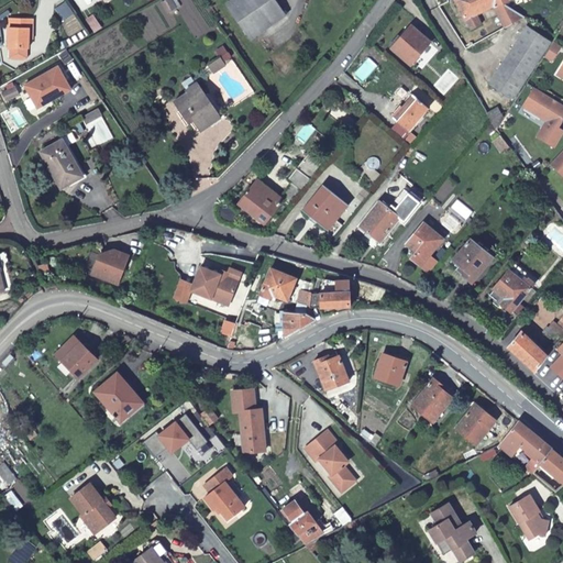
[(232,0),(225,4),(250,41),(285,17),(273,0),(232,0)]
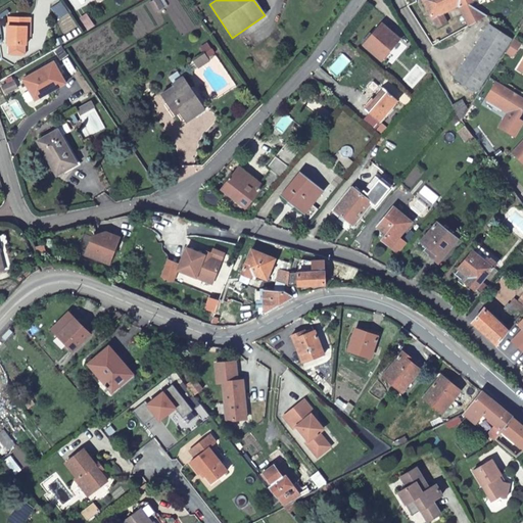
[(467,3),(465,0),(422,0),(433,19),(433,18),(439,29),(447,24),(442,14),(459,5),(460,7),(461,7),(470,25),(486,15),(467,3)]
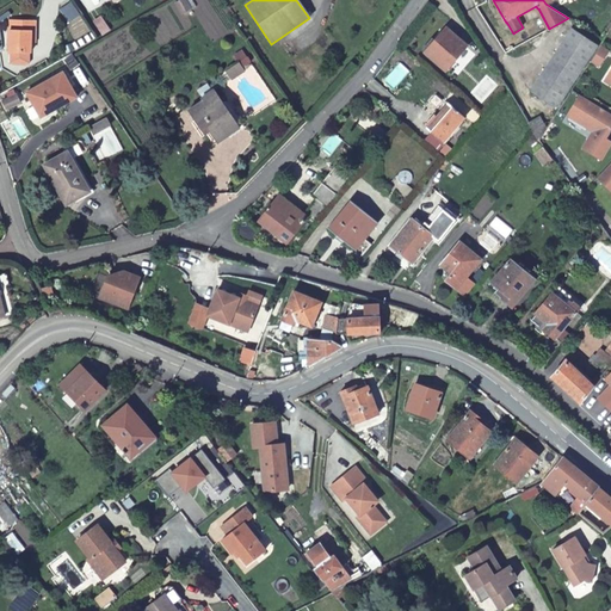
[(32,55),(34,36),(37,36),(37,24),(11,24),(11,55),(32,55)]
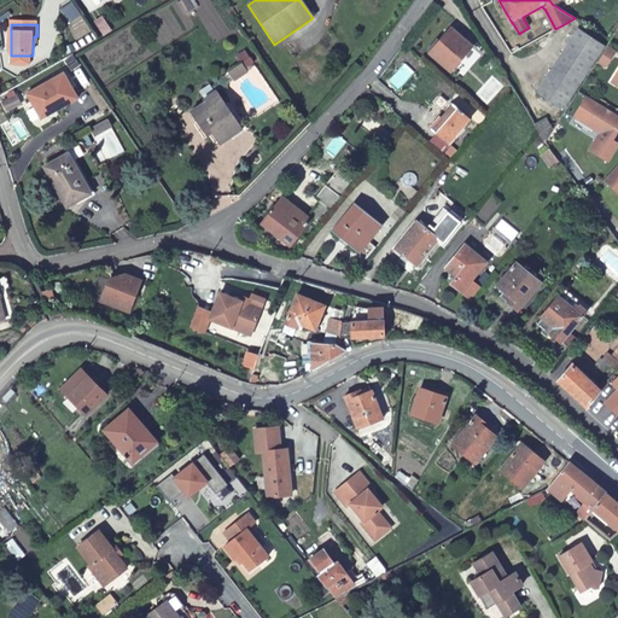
[(577,28),(535,93),(563,110),(604,45),(577,28)]
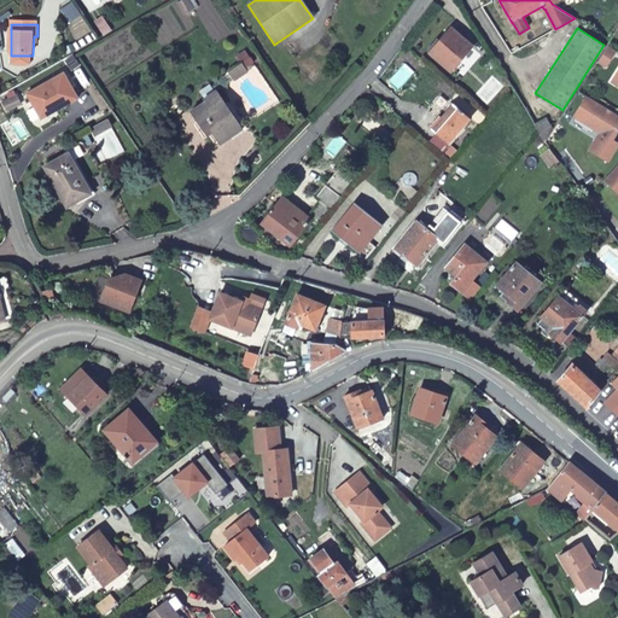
[(471,46),(452,29),(442,41),(443,42),(432,54),(450,69),(471,46)]
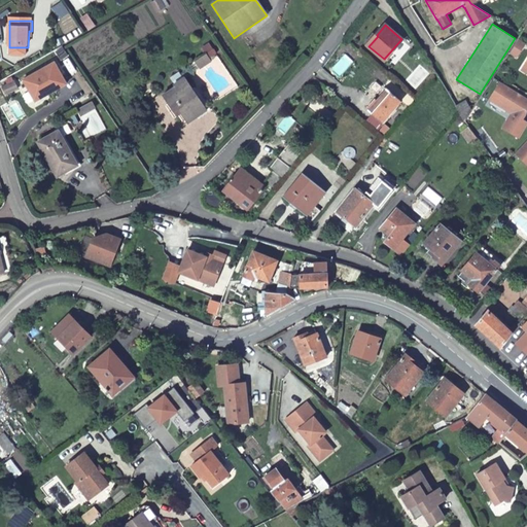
[(517,38),(508,50),(516,55),(524,42),(517,38)]
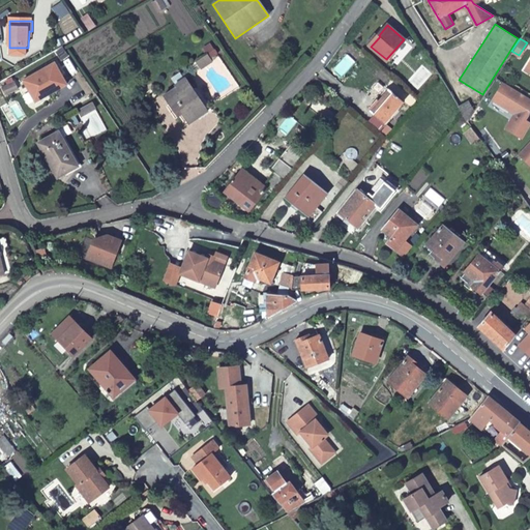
[(56,69),(25,88),(38,109),(68,90),(56,69)]
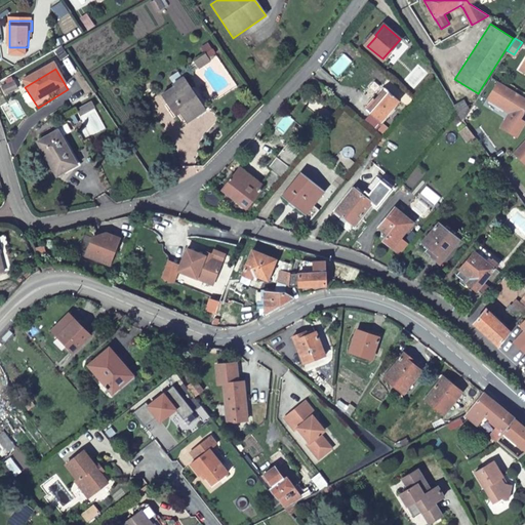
[(177,111),(188,125),(197,119),(195,114),(204,108),(187,83),(184,79),(173,86),(175,88),(162,97),(173,114),(177,111)]
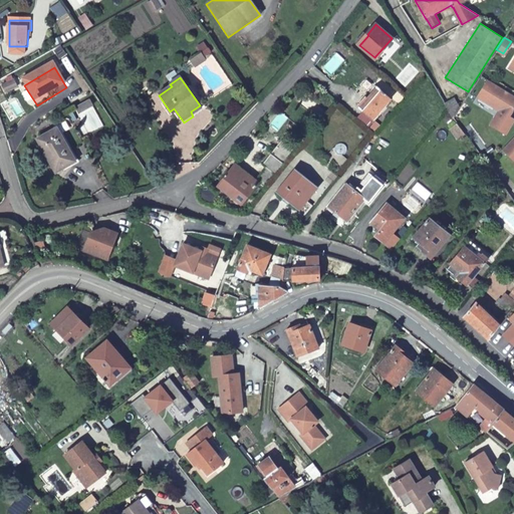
[(513,105),(513,93),(487,77),(477,94),(499,108),(490,123),(504,133),(513,117),(513,116),(507,112),(512,104),(513,105)]
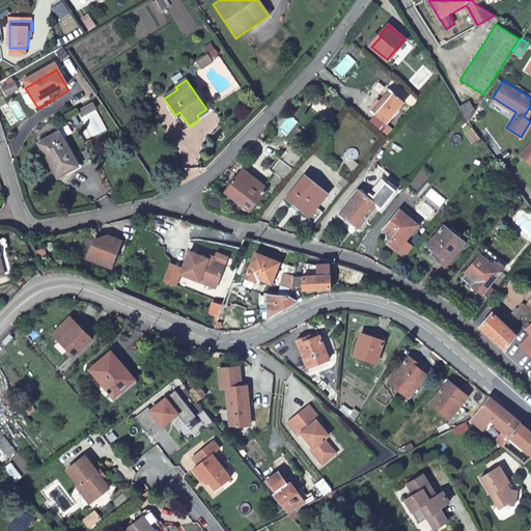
[(403,102),(390,89),(380,101),(384,105),(375,115),(386,123),(403,102)]
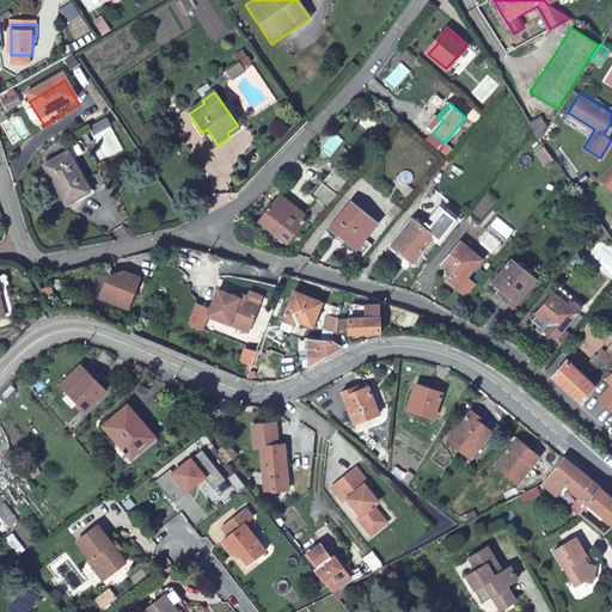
[(23,112),(19,104),(6,111),(11,120),(23,112)]
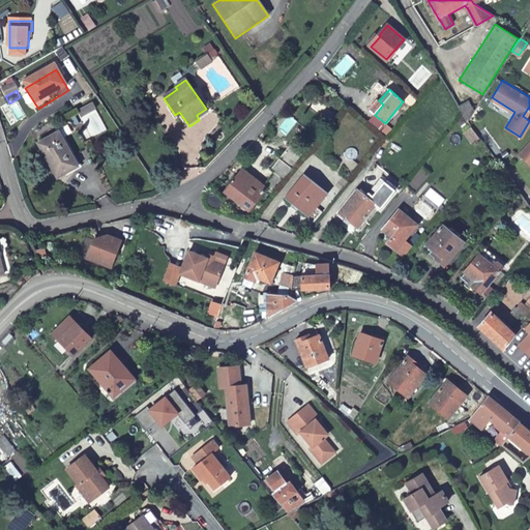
[(461,112),(464,115),(468,122),(474,111),(466,106),(461,112)]
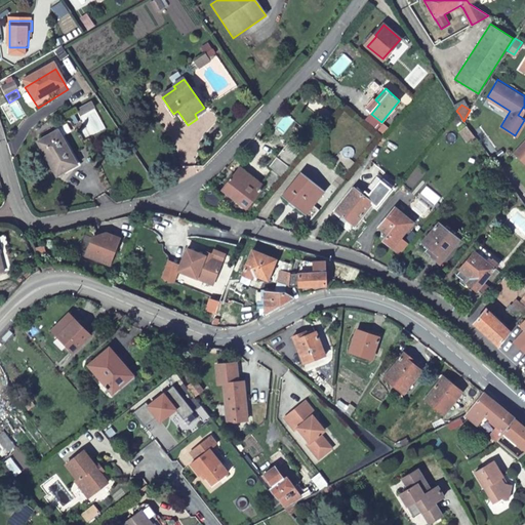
[(92,107),(79,115),(82,120),(95,112),(92,107)]
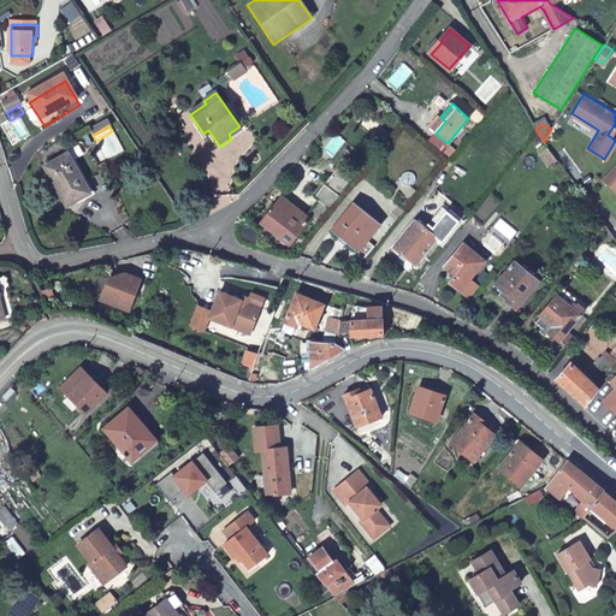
[(557,160),(548,147),(539,153),(549,166),(557,160)]
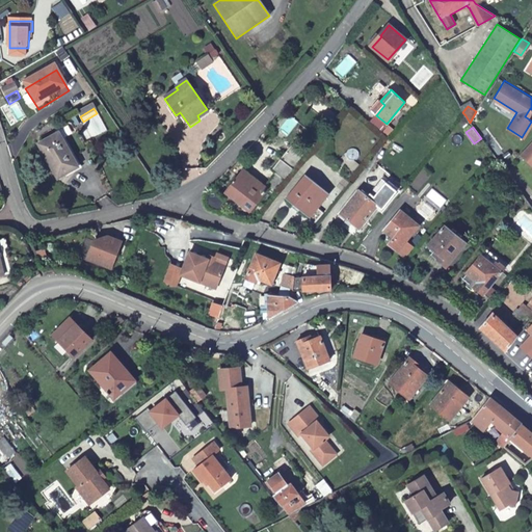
[(43,144),(61,179),(80,168),(62,135),(43,144)]
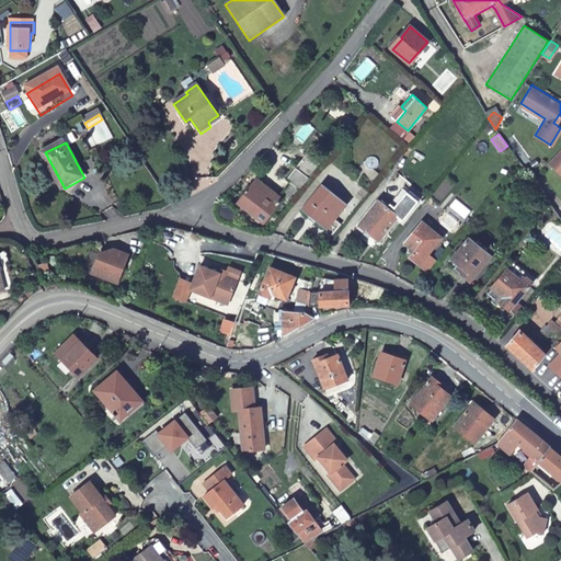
[(560,147),(541,168),(558,183),(560,179),(560,147)]
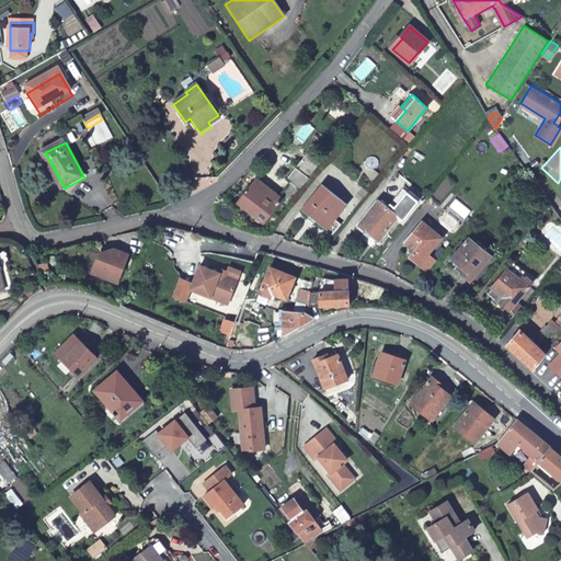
[(282,199),(256,180),(238,202),(263,222),(282,199)]
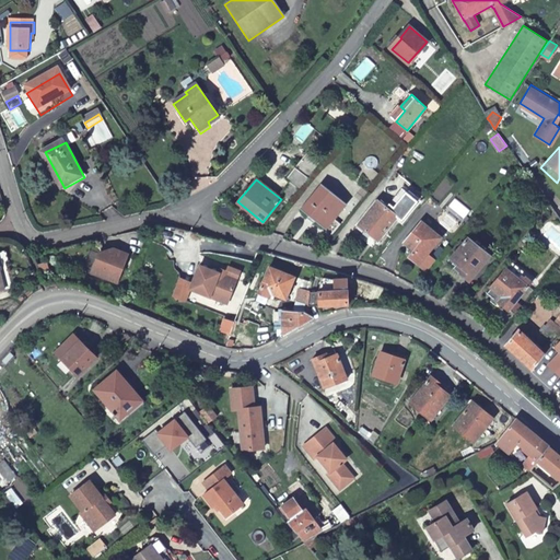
[(335,196),(322,185),(301,210),(327,230),(343,209),(331,199),(335,196)]
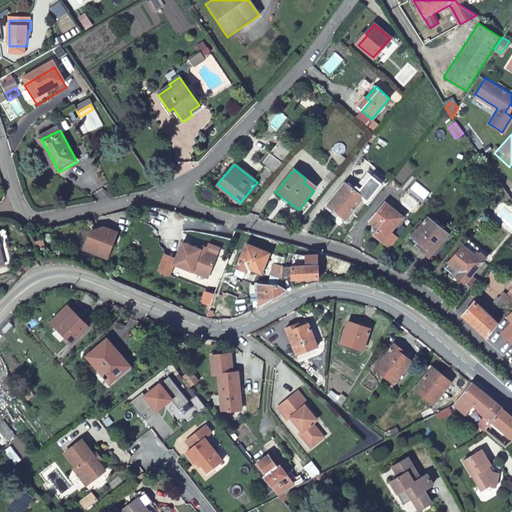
[(382,184),(370,175),(357,193),(345,184),(327,206),(345,221),(363,197),(368,202),(382,184)]
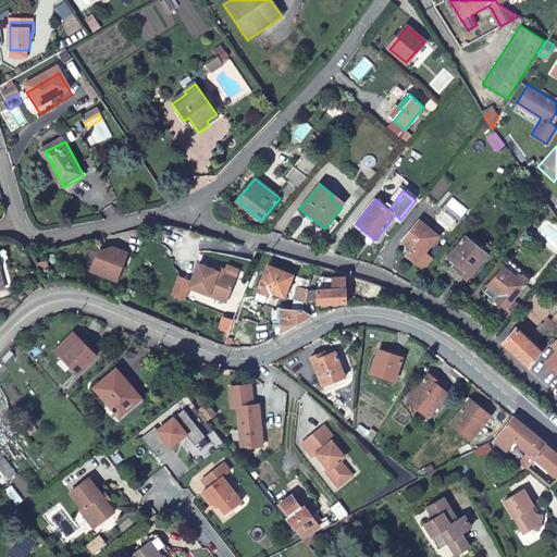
[(416,263),(438,237),(419,222),(401,242),(411,249),(406,256),(416,263)]
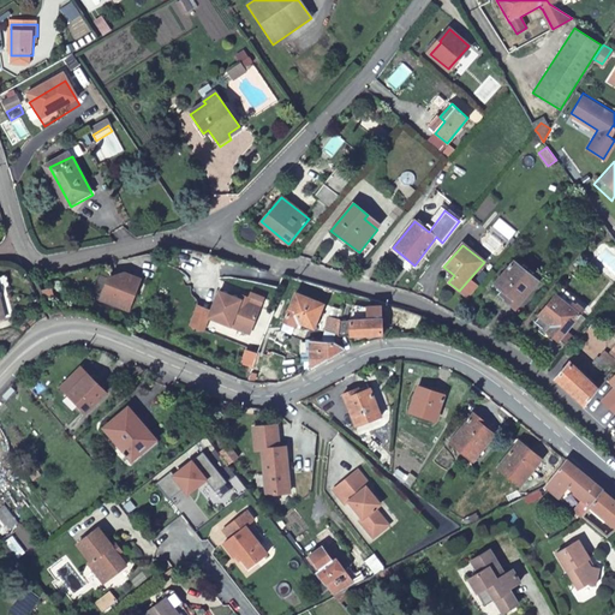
[(538,282),(513,262),(494,284),(509,296),(505,302),(515,310),(538,282)]
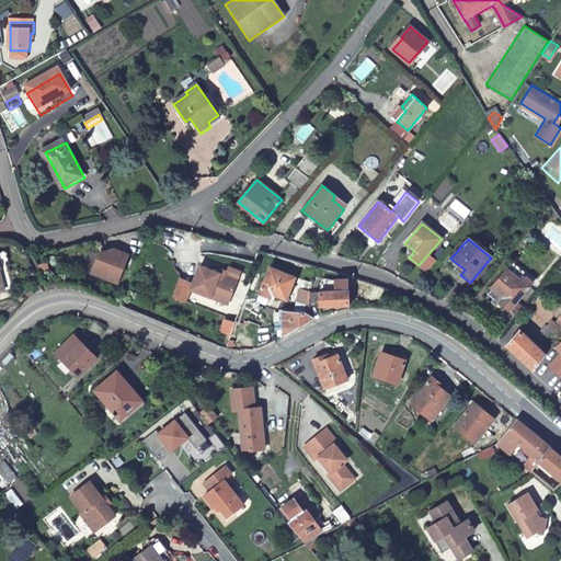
[(117,284),(129,254),(115,249),(100,255),(92,274),(117,284)]
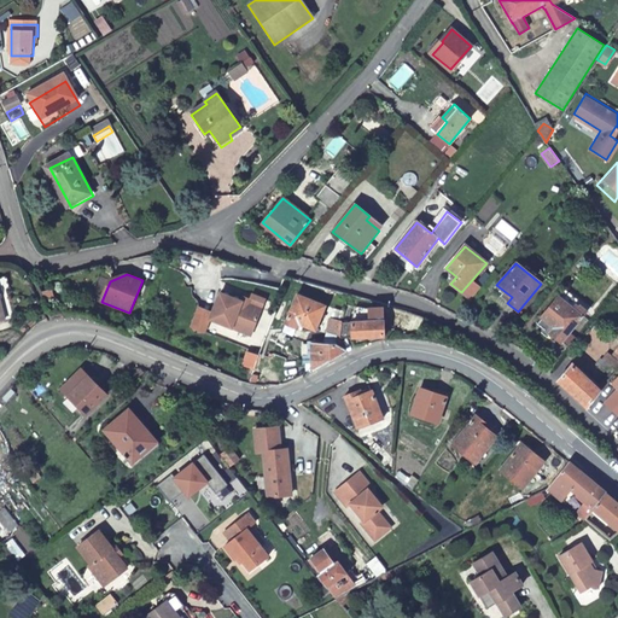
[(251,298),(245,296),(244,301),(243,304),(249,307),(250,303),(263,308),(268,295),(256,290),(252,298),(251,298)]
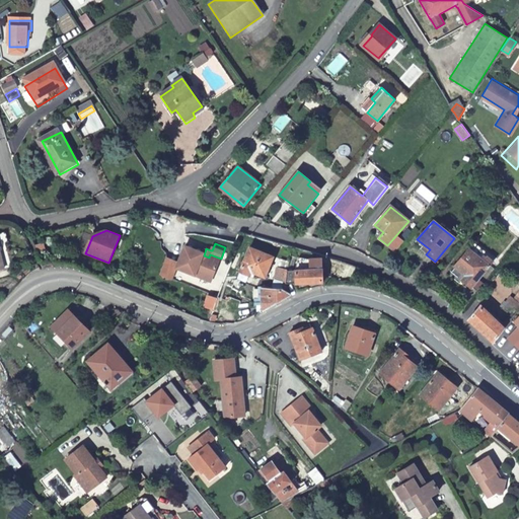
[(473,243),(468,249),(480,258),(484,254),(486,252),(473,243)]
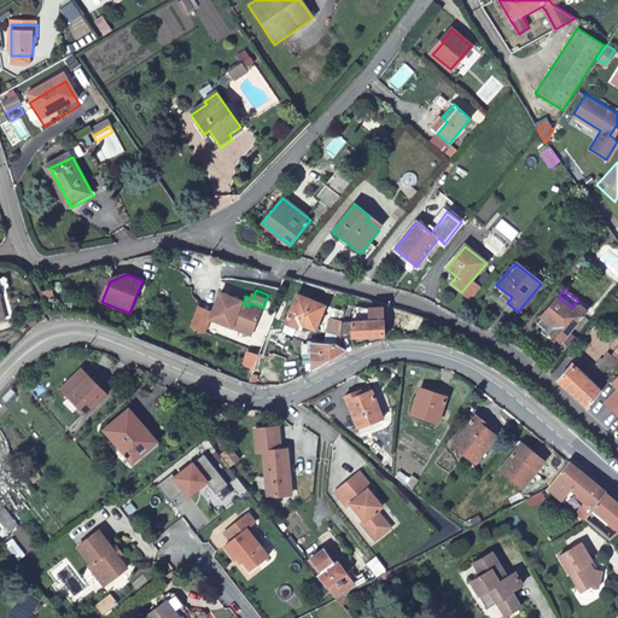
[(50,292),(40,297),(45,305),(53,301),(50,292)]
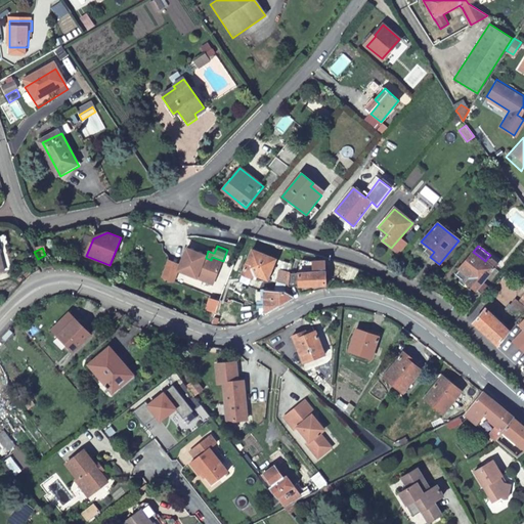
[(207,255),(188,248),(182,264),(180,270),(214,284),(223,261),(212,257),(211,260),(206,258),(207,255)]
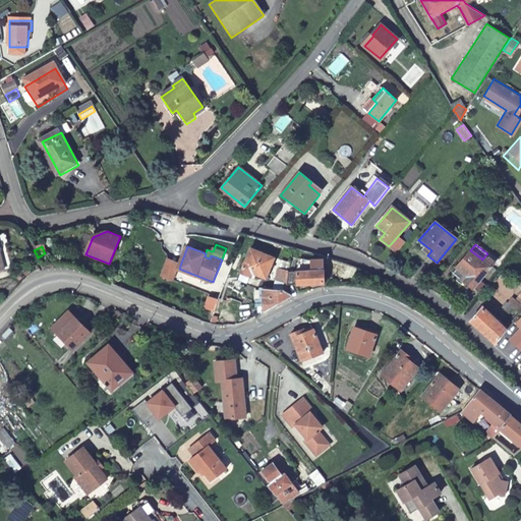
[(252,274),(267,278),(274,257),(250,249),(241,273),(251,277),(252,274)]
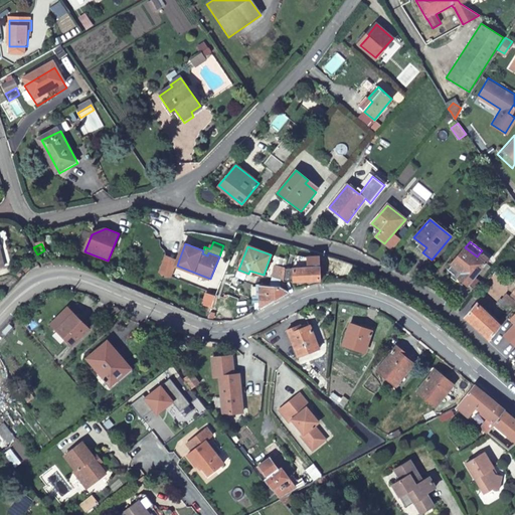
[(477,256),(465,247),(452,266),(463,274),(460,278),(469,285),(486,263),(489,259),(480,252),(477,256)]
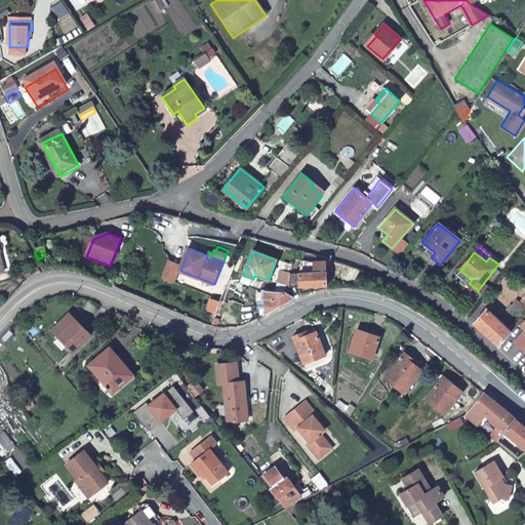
[(301,260),(298,272),(325,271),(325,261),(314,263),(301,260)]
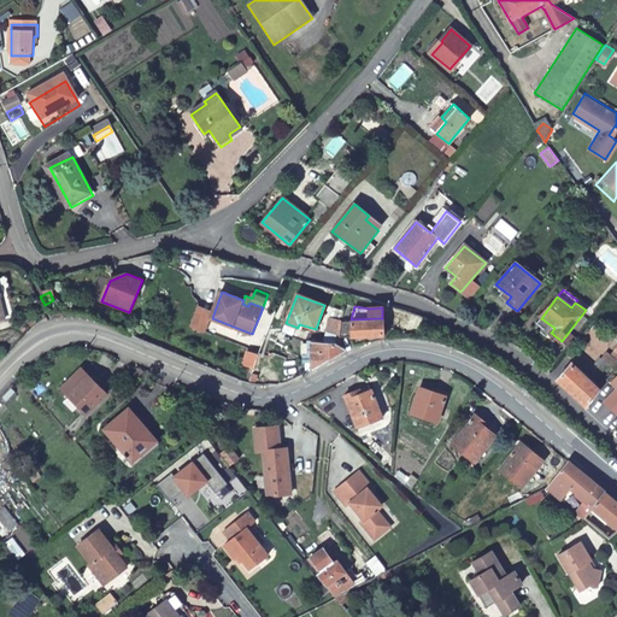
[(203,307),(194,327),(207,331),(212,318),(215,311),(203,307)]
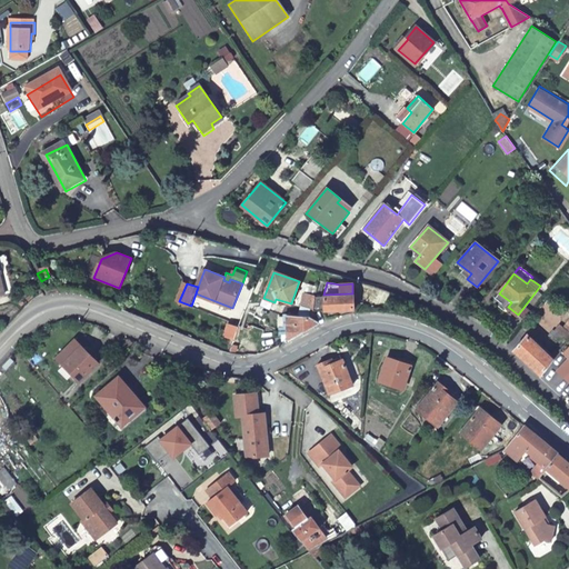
[(313,310),(316,296),(303,291),(301,307),(313,310)]
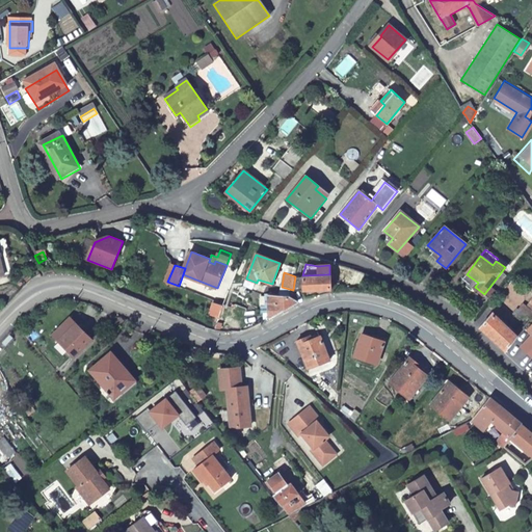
[(302,275),(295,276),(293,290),(330,290),(329,274),(302,275)]
